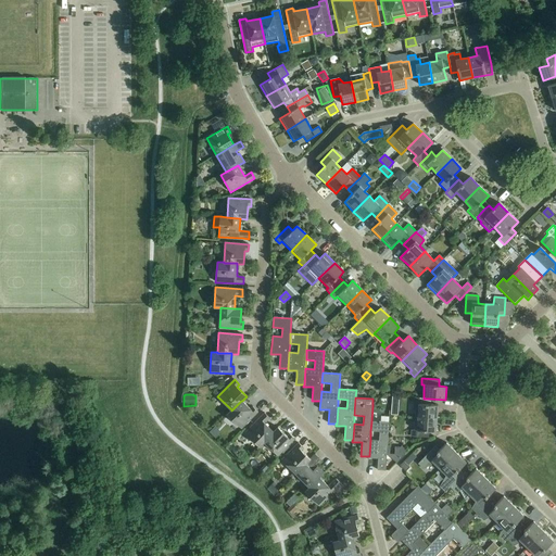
[(416,404),(415,418),(437,419),(438,405),(428,405),(429,399),(424,399),(424,397),(414,397),(413,404),(416,404)]
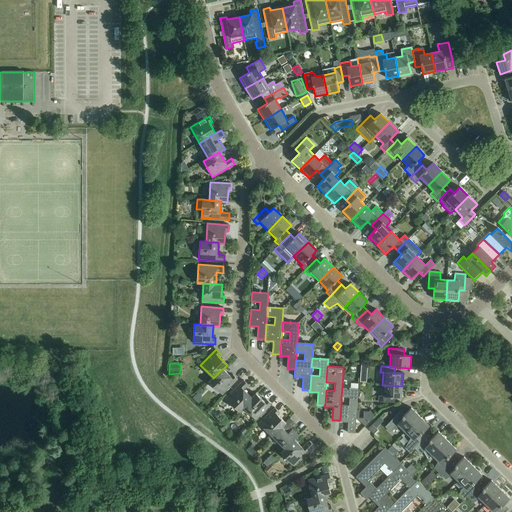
[(213,378),(213,377),(209,382),(222,395),(237,379),(233,375),(231,377),(223,369),(222,369),(213,378)]
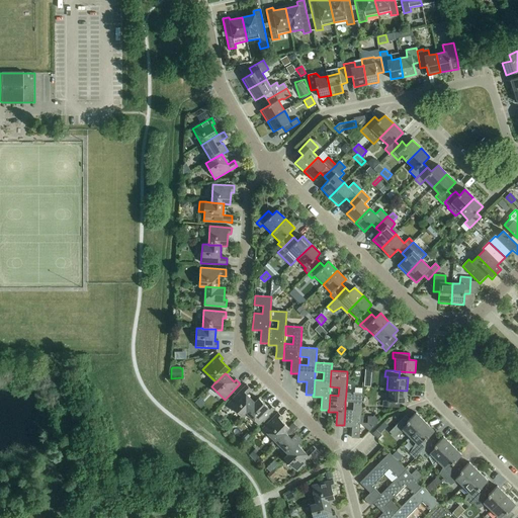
[(242,416),(246,412),(255,403),(247,395),(251,390),(246,384),(229,403),(242,416)]
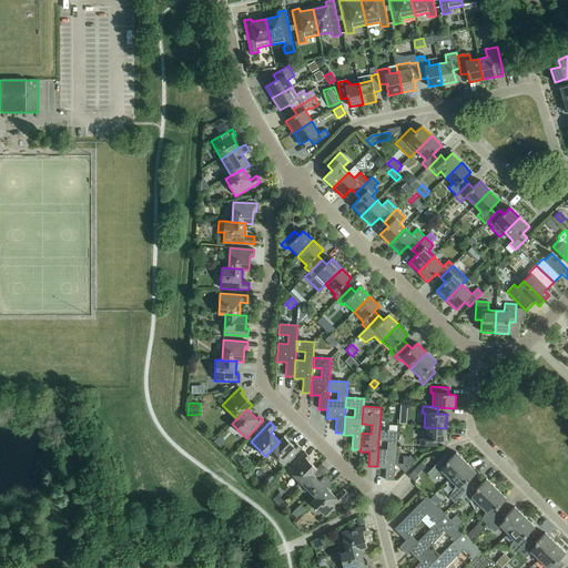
[(446,428),(424,427),(423,439),(421,439),(419,446),(438,447),(438,440),(445,442),(446,428)]
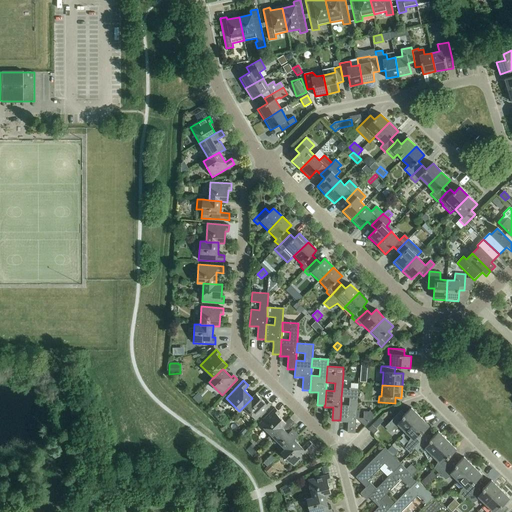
[(339,420),(339,422),(348,422),(347,433),(355,433),(358,389),(342,388),(341,397),(350,398),(349,406),(341,405),(340,420),(339,420)]
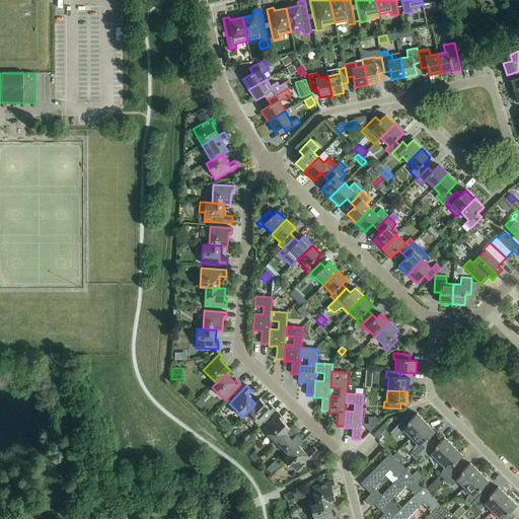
[(246,413),(260,426),(275,410),(271,405),(268,408),(260,399),(255,403),(246,413)]
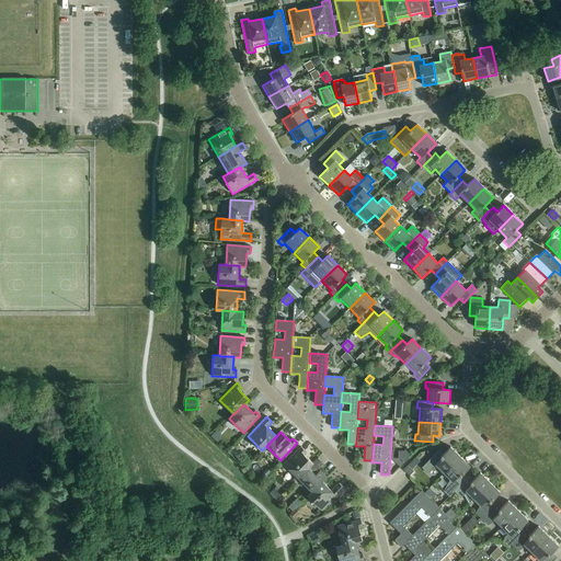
[(284,464),(298,478),(313,464),(312,464),(304,455),(306,451),(301,447),(284,464)]
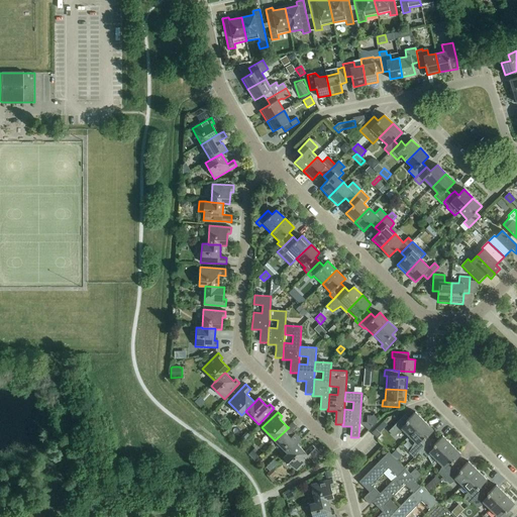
[(404,430),(409,436),(424,421),(415,412),(407,420),(403,416),(389,431),(394,436),(404,430)]
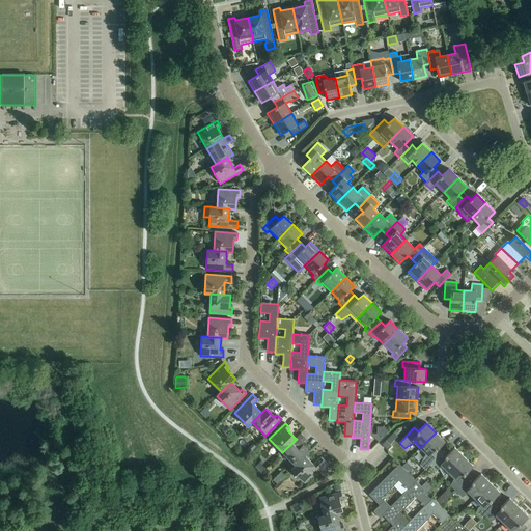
[(445,442),(436,432),(420,448),(426,454),(420,465),(425,470),(429,466),(443,452),(439,448),(445,442)]
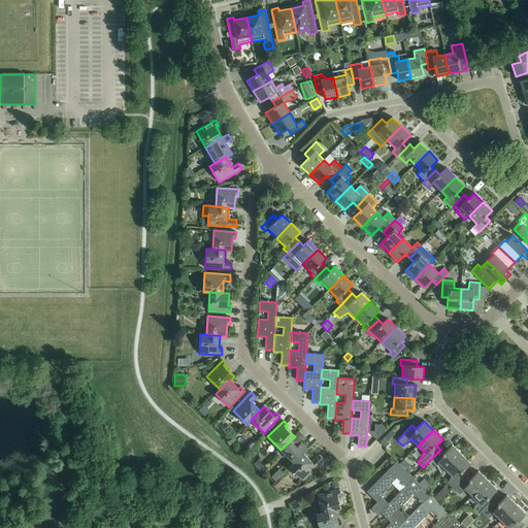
[(281,450),(294,463),(303,454),(307,450),(301,442),(300,443),(298,441),(303,436),(299,431),(294,436),(295,436),(281,450)]
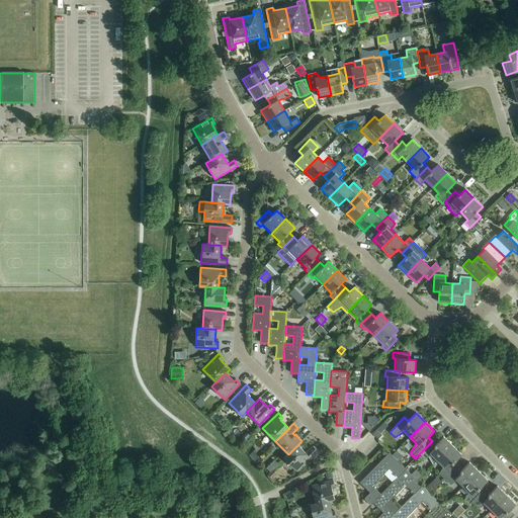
[(372,428),(367,423),(360,423),(369,431),(372,428)]
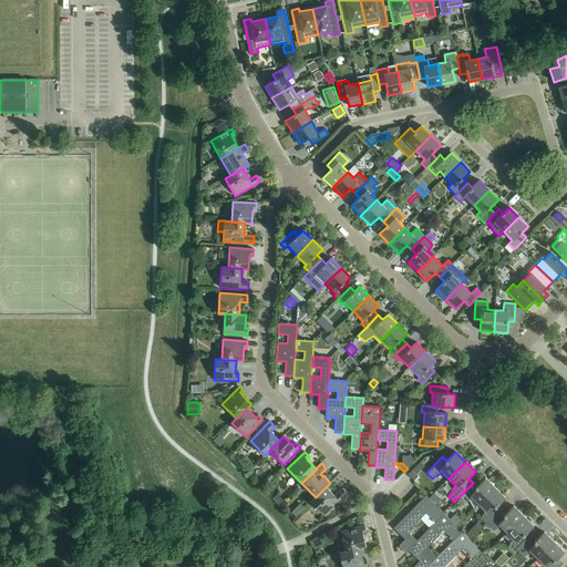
[(408,475),(414,481),(418,476),(412,471),(408,475)]
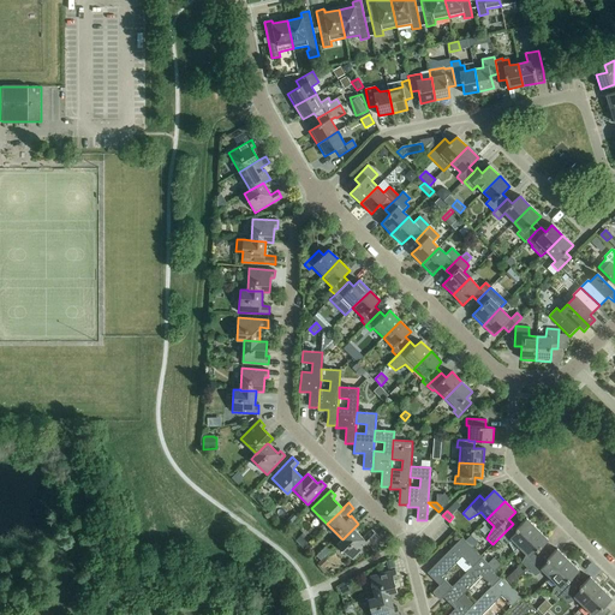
[(298,518),(293,514),(287,519),(292,524),(298,518)]
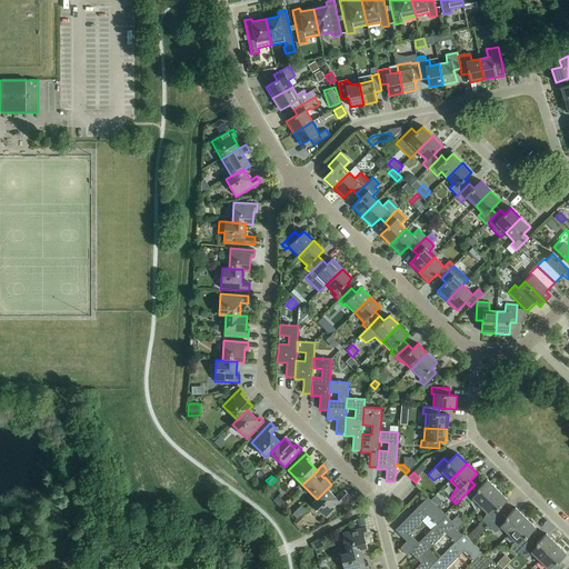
[(476,511),(480,507),(497,490),(487,479),(480,487),(476,482),(475,485),(460,499),(467,505),(471,502),(476,510),(476,511)]
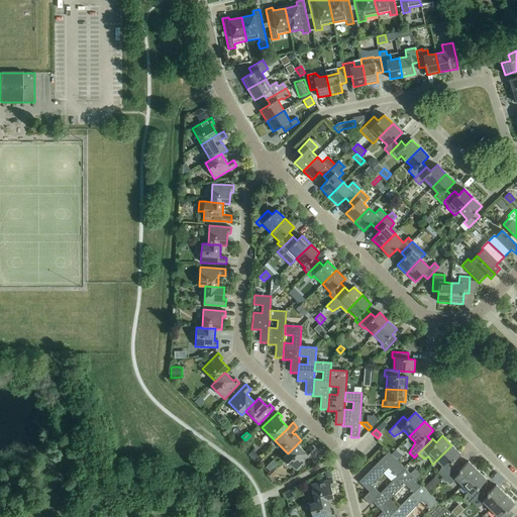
[(288,453),(284,457),(297,471),(310,457),(314,461),(321,454),(312,445),(305,452),(297,444),(288,453)]
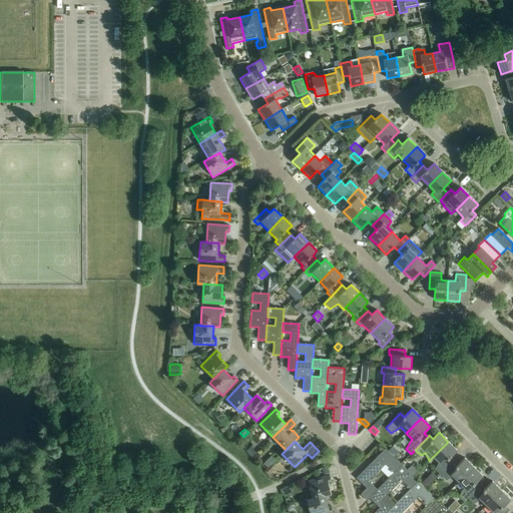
[(435,469),(441,475),(455,460),(451,457),(458,451),(448,442),(433,457),(439,462),(435,469)]
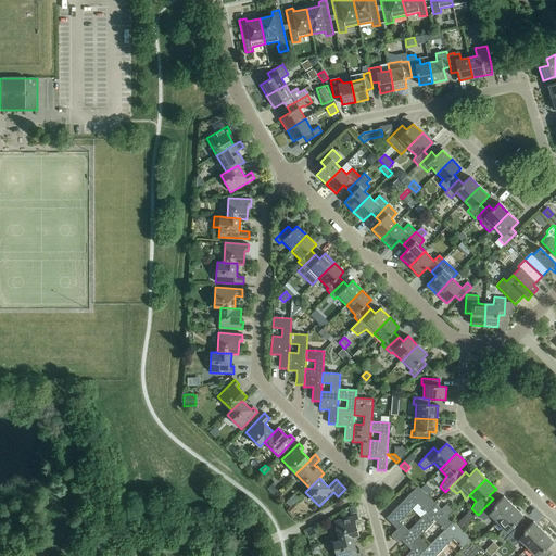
[(274,495),(281,489),(275,481),(267,489),(274,495)]
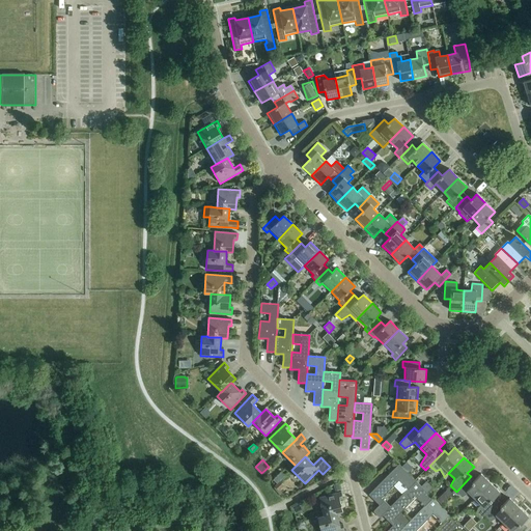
[(407,462),(401,467),(404,470),(408,473),(413,468),(407,462)]
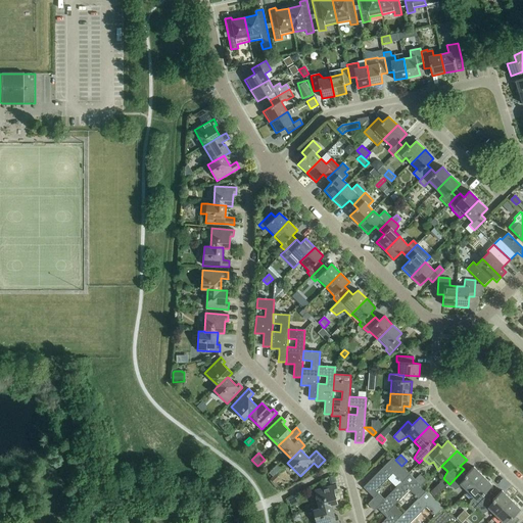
[(392,458),(363,487),(374,497),(369,503),(368,504),(369,505),(374,511),(377,508),(376,507),(384,500),(376,490),(393,474),(401,482),(410,474),(401,466),(398,463),(395,460),(392,458)]
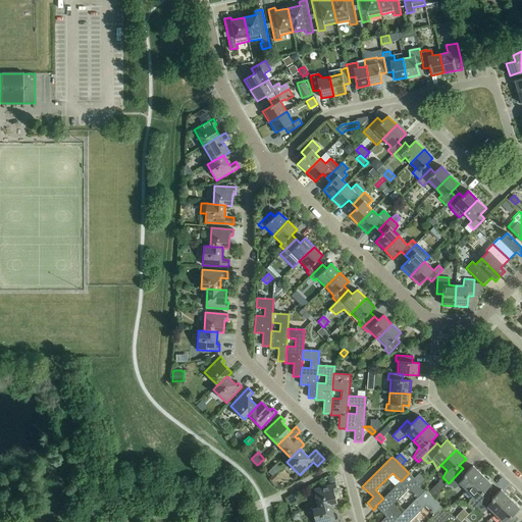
[(461,485),(467,490),(482,475),(473,466),(467,472),(463,468),(449,483),(454,489),(461,485)]
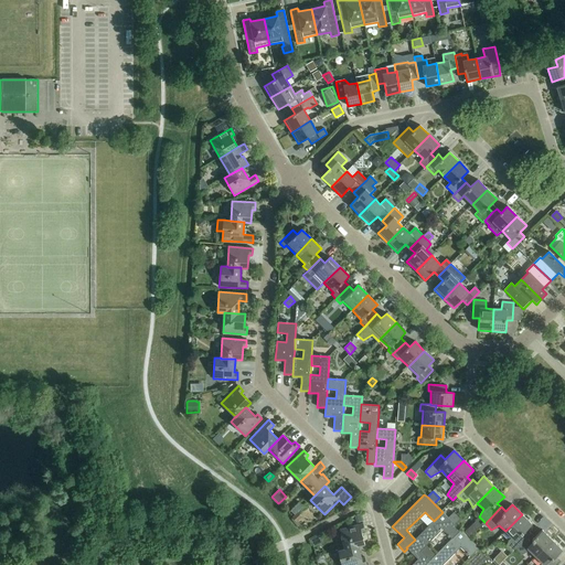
[(295,514),(292,516),(297,522),(301,518),(297,512),(295,514)]
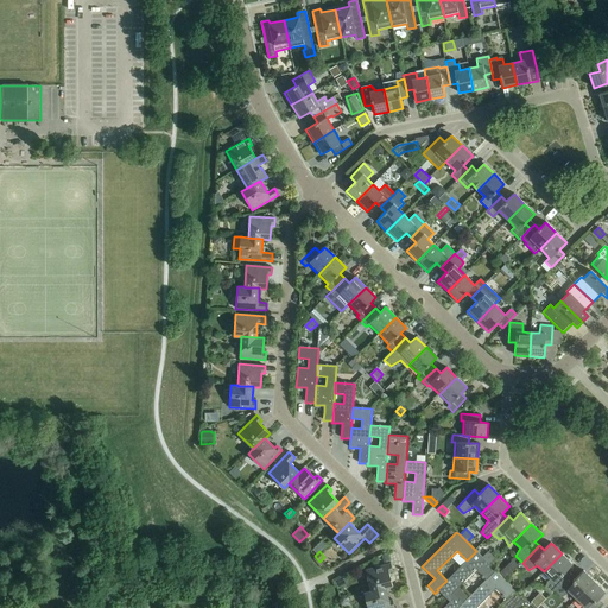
[(447,581),(437,589),(438,590),(450,602),(443,607),(457,607),(462,605),(486,580),(495,570),(476,551),(467,561),(447,581)]
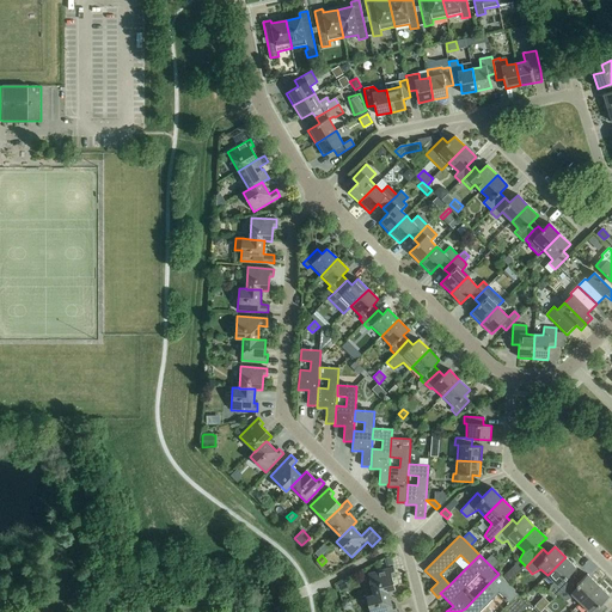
[(556,598),(558,595),(558,594),(574,580),(573,580),(569,575),(576,568),(565,557),(548,575),(555,582),(549,592),(556,598)]
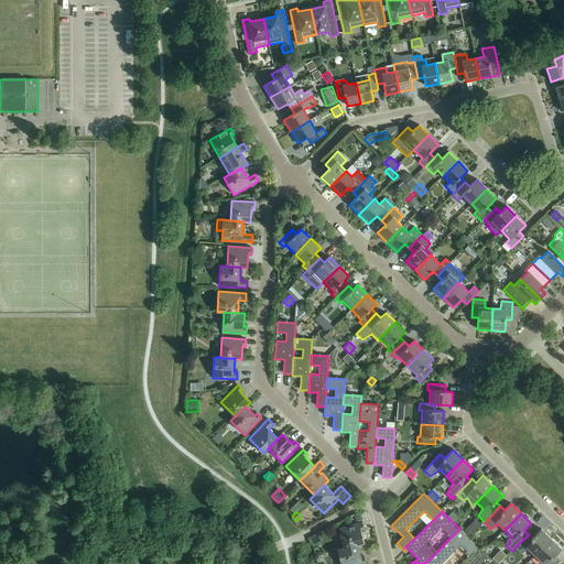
[(339,529),(344,548),(344,549),(358,545),(365,543),(361,531),(365,530),(362,523),(339,529)]
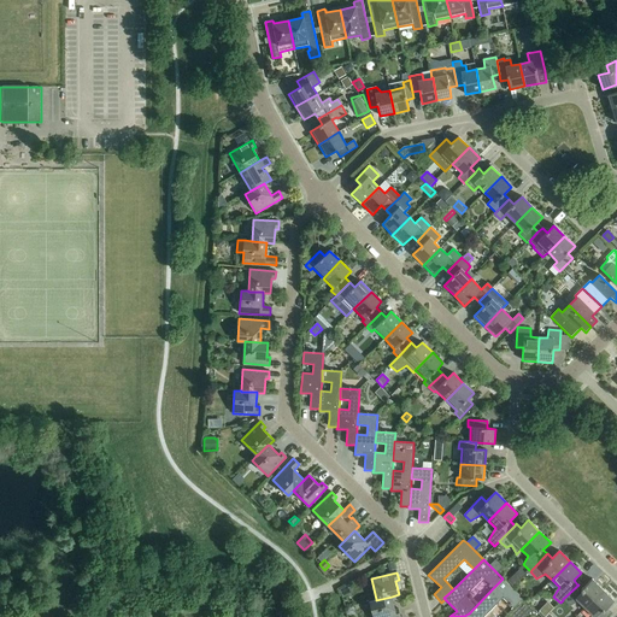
[(469,613),(464,616),(483,616),(503,598),(513,609),(523,599),(507,583),(503,579),(493,588),(469,613)]
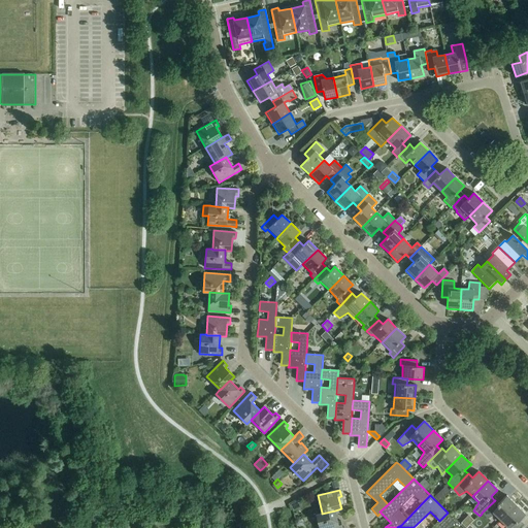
[(495,515),(500,520),(516,504),(506,495),(500,501),(496,498),(494,500),(495,500),(482,513),(482,514),(488,519),(495,515)]
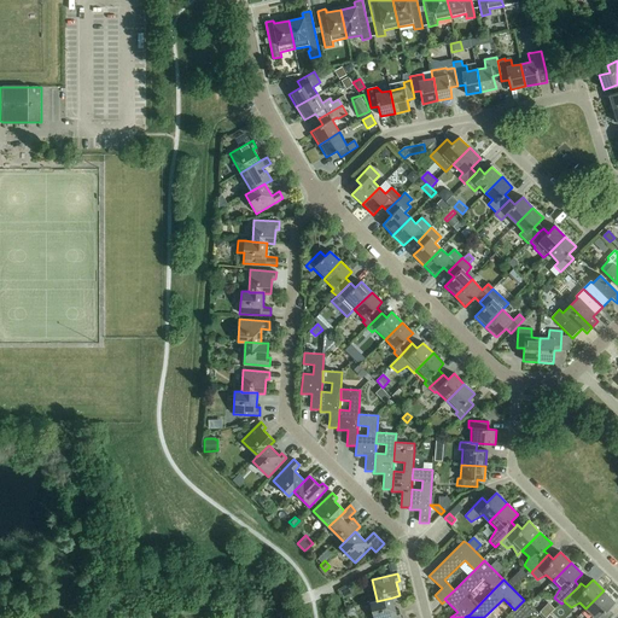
[(604,590),(586,608),(593,616),(590,617),(607,617),(610,616),(606,611),(616,601),(604,590)]
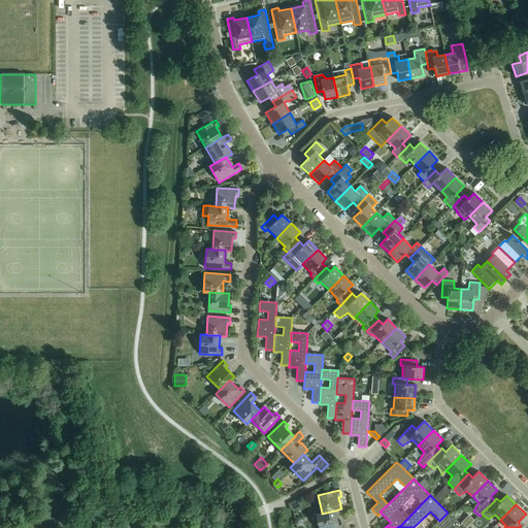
[(322,514),(322,513),(316,515),(319,527),(340,527),(342,527),(341,521),(338,522),(335,510),(322,514)]
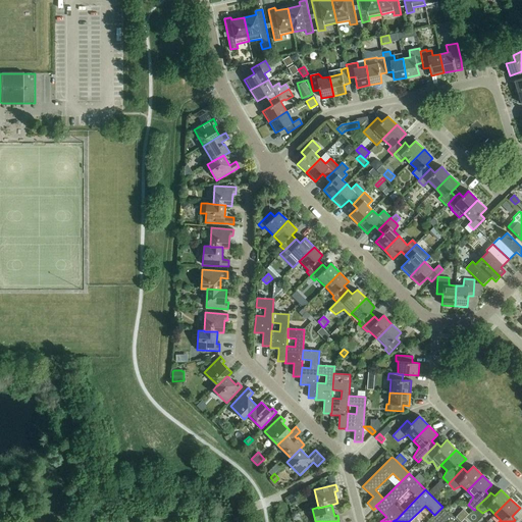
[(462,520),(469,513),(465,508),(457,515),(462,520)]
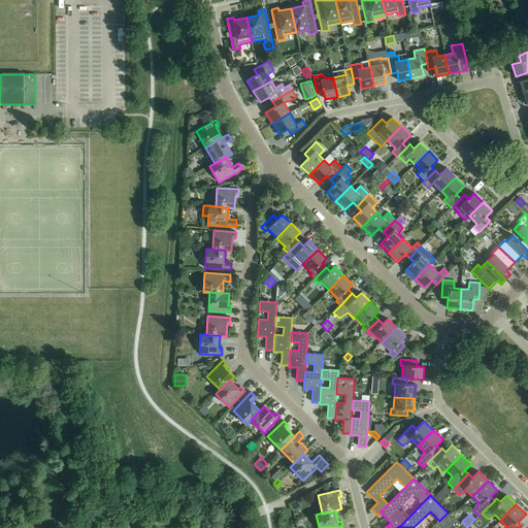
All buildings are outlined.
